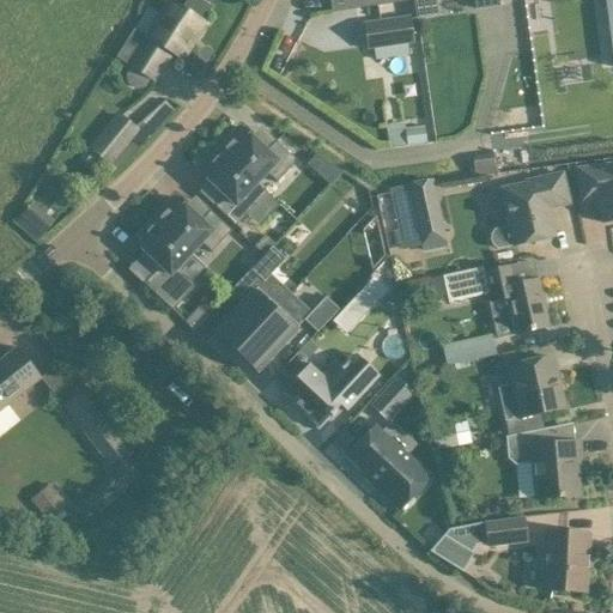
[(134,29),(116,58),(133,68),(127,77),(129,84),(138,90),(145,87),(150,79),(155,82),(171,53),(181,59),(204,23),(201,22),(210,8),(195,0),(186,0),(181,8),(169,1),(164,10),(147,37),(134,29)]
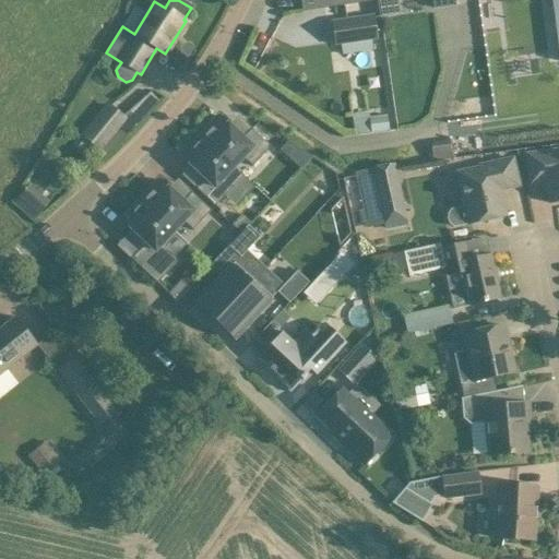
[(377,0),(378,2),(380,19),(400,15),(397,0),(432,0),(435,10),(456,7),(454,0),(377,0)]
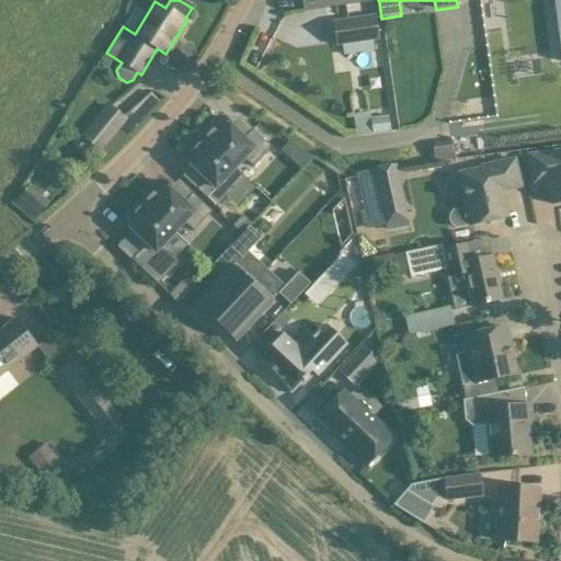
[(560,0),(551,0),(554,19),(560,63),(560,61),(560,0)]
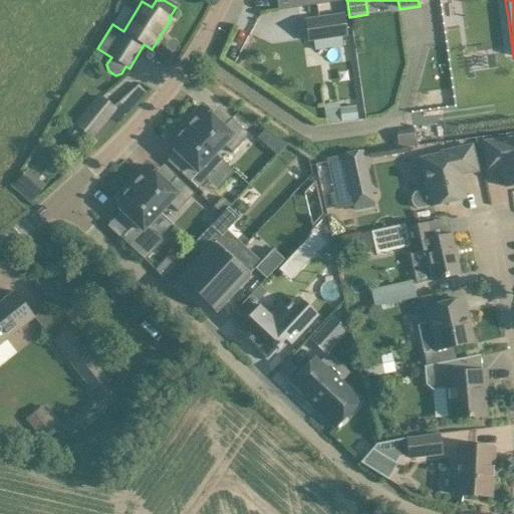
[(308,41),(313,40),(314,50),(342,46),(341,36),(347,35),(343,14),(304,20),(308,41)]
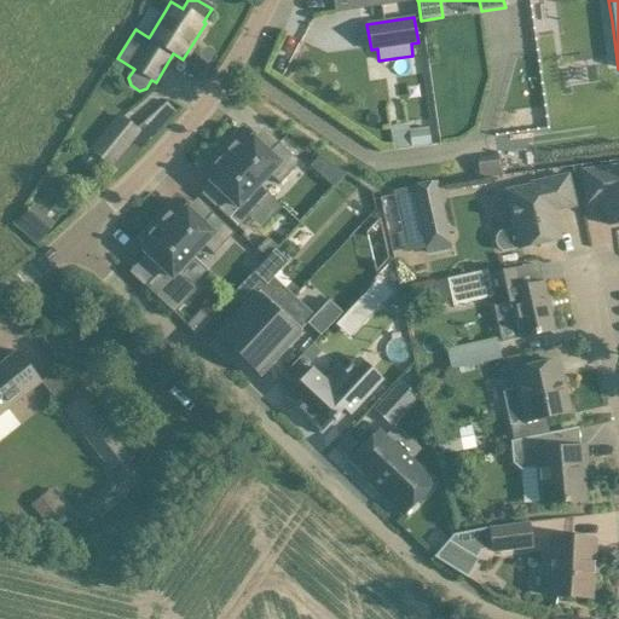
[(166,103),(157,110),(168,121),(175,114),(166,103)]
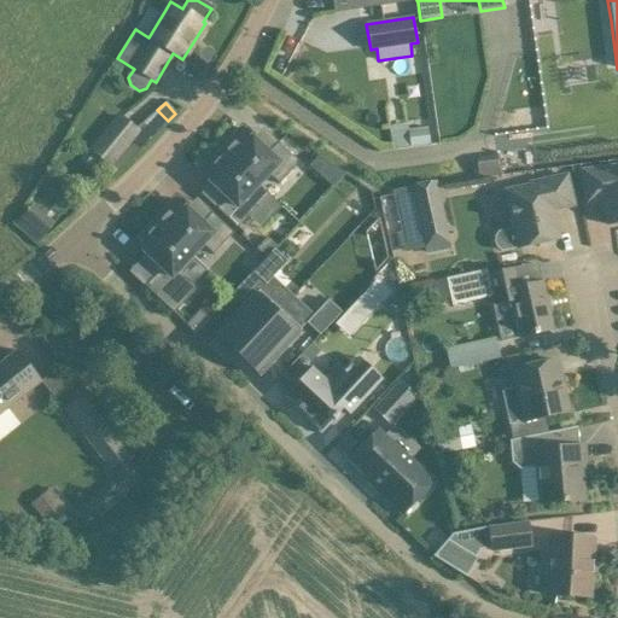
[(94,152),(85,164),(108,182),(149,140),(121,117),(114,124),(92,151),(94,152)]
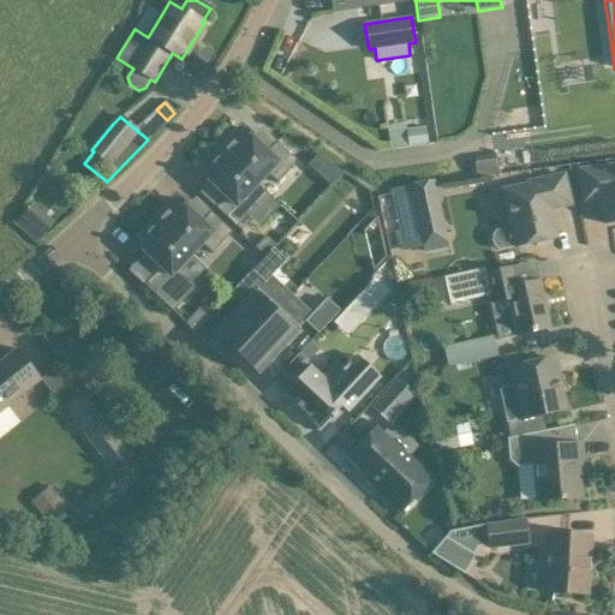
[(425,127),(406,130),(408,147),(428,144),(425,127)]
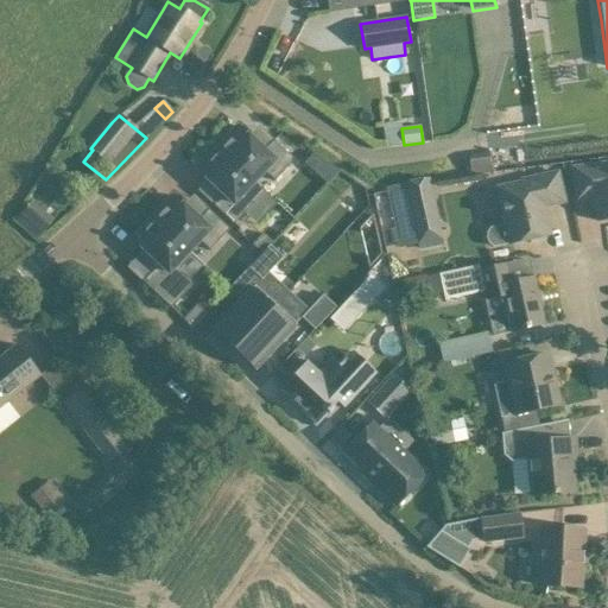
[(238,127),(217,149),(264,192),(265,191),(254,182),(265,171),(274,181),(295,160),(273,140),(264,151),(238,127)]
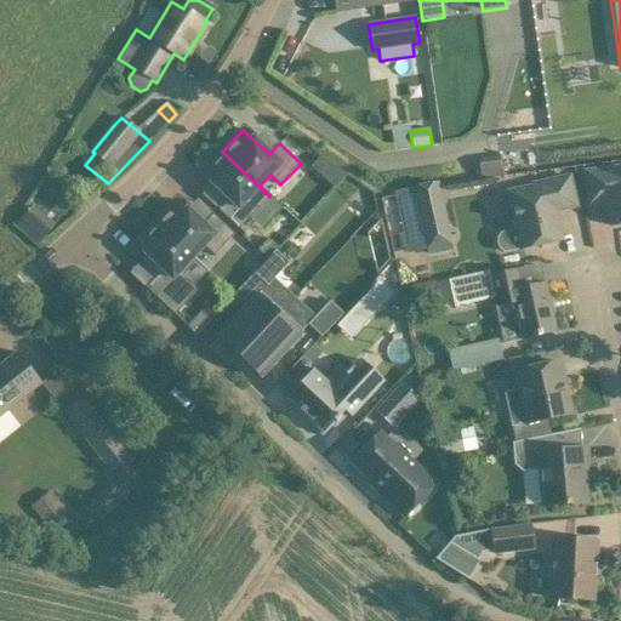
[(269,197),(222,152),(201,174),(228,199),(217,209),(239,229),(269,197)]
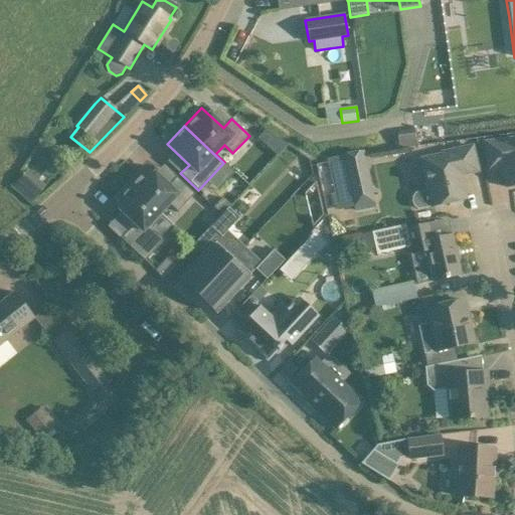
[(413,130),(396,133),(398,148),(415,145),(413,130)]
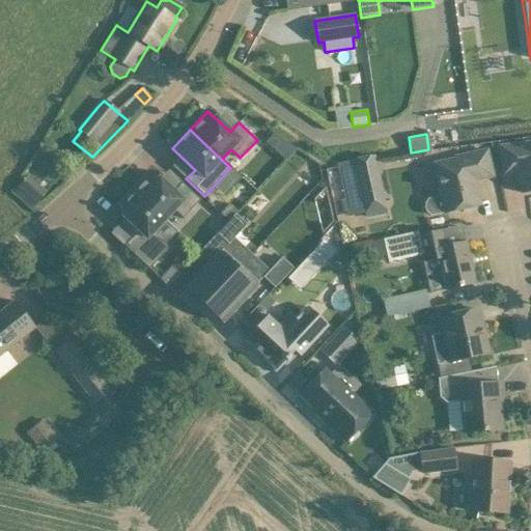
[(275,135),(267,143),(276,151),(285,142),(275,135)]
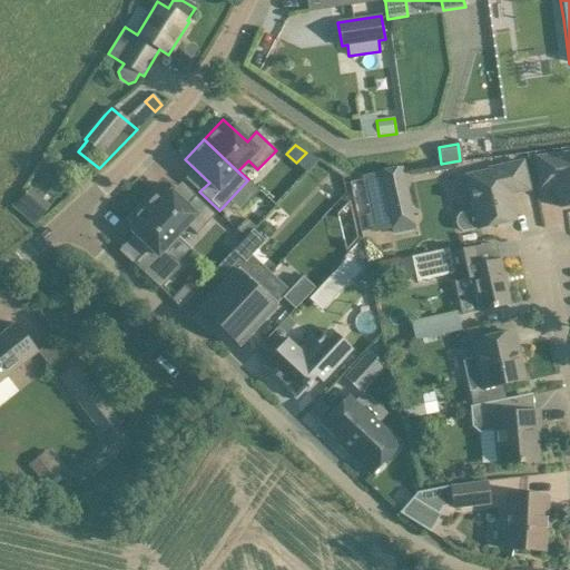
[(561,156),(539,159),(540,165),(542,187),(558,186),(561,208),(569,206),(569,157),(562,159),(561,156)]
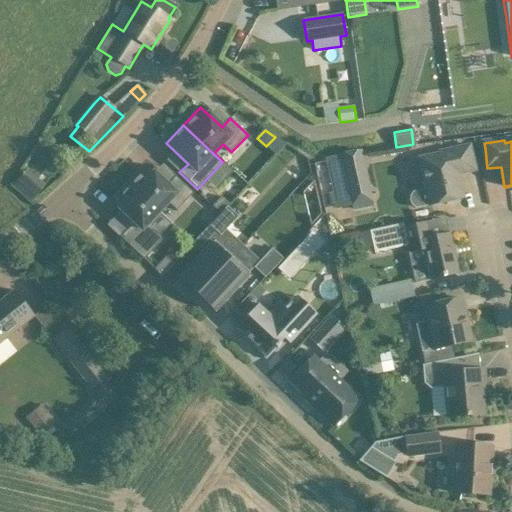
[(419,159),(426,190),(413,193),(410,197),(410,201),(412,206),(416,208),(429,205),(430,206),(447,203),(447,205),(460,203),(459,200),(463,199),(458,175),(475,171),(471,152),(470,146),(440,153),(440,155),(419,159)]
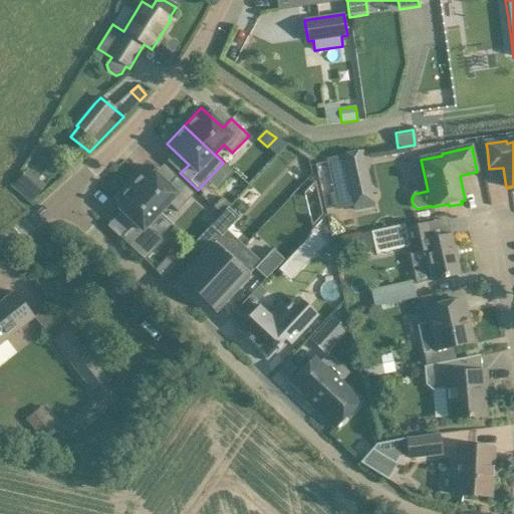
[(373,206),(373,204),(361,153),(343,157),(355,210),(373,206)]
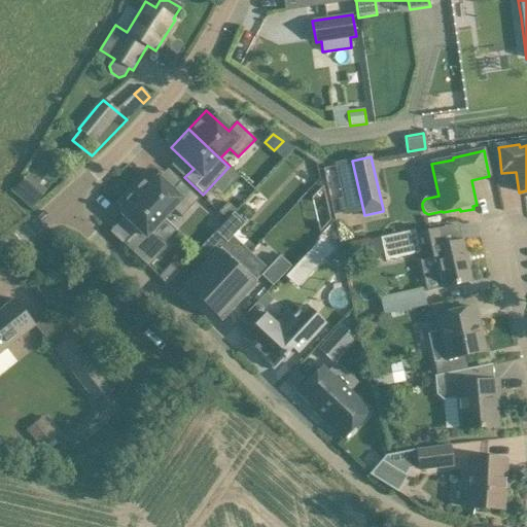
[(363,212),(352,161),(336,164),(348,215),(363,212)]
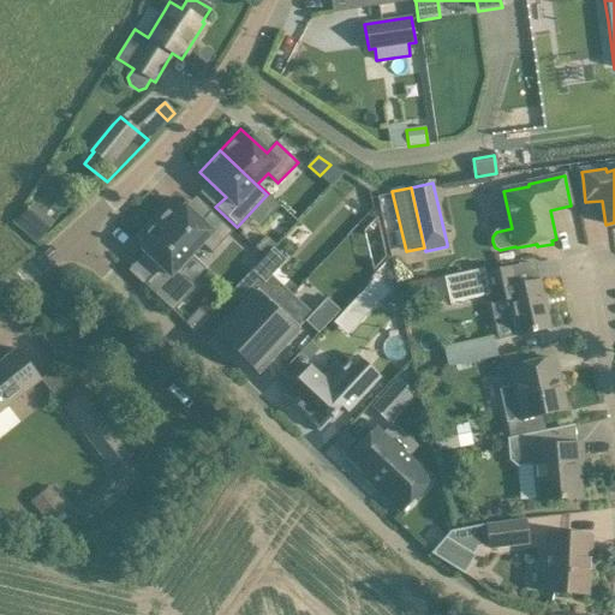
[(174,198),(154,221),(191,255),(202,244),(213,254),(232,233),(210,213),(201,224),(174,198)]
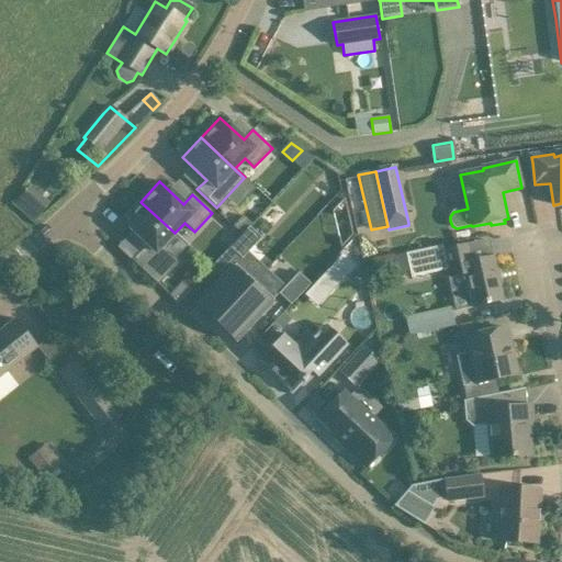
[(141,202),(122,222),(147,245),(132,261),(158,285),(158,284),(179,262),(175,259),(188,246),(175,233),(141,202)]
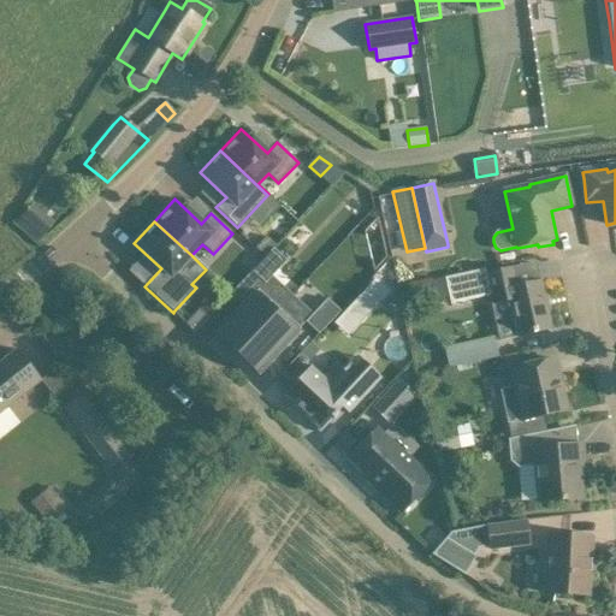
[(344,291),(388,247),(365,225),(321,268),(344,291)]
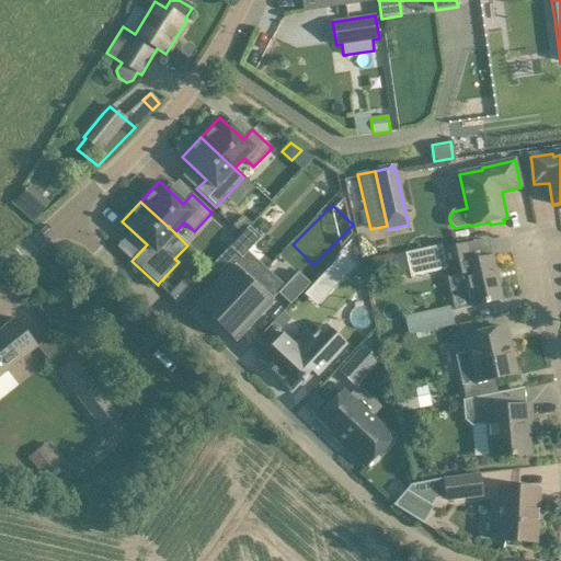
[(241,217),(232,227),(241,236),(249,227),(251,225),(241,217)]
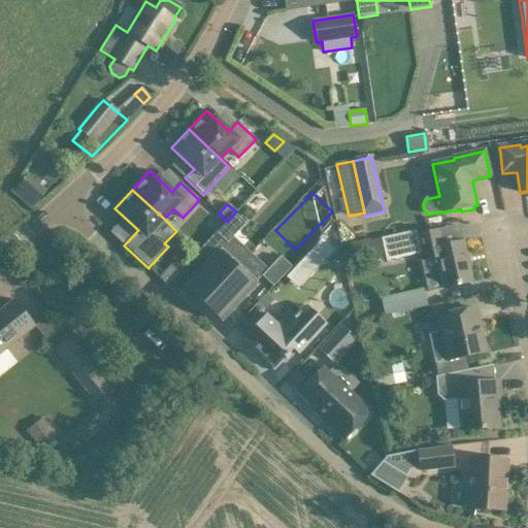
[(227,222),(216,233),(227,243),(245,224),(234,213),(227,222)]
